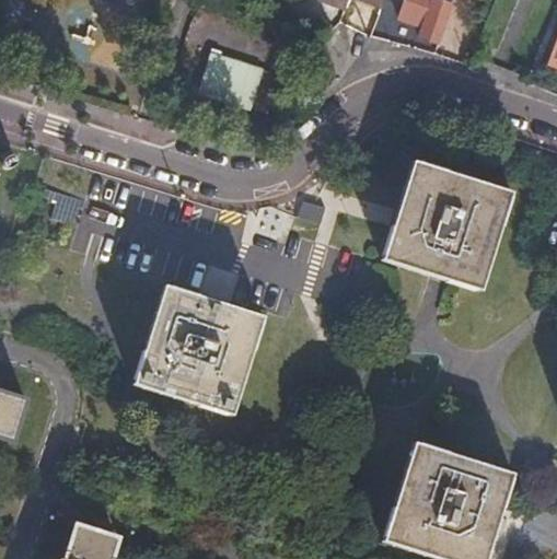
[(328,0),(350,9),(354,0),(328,0)]
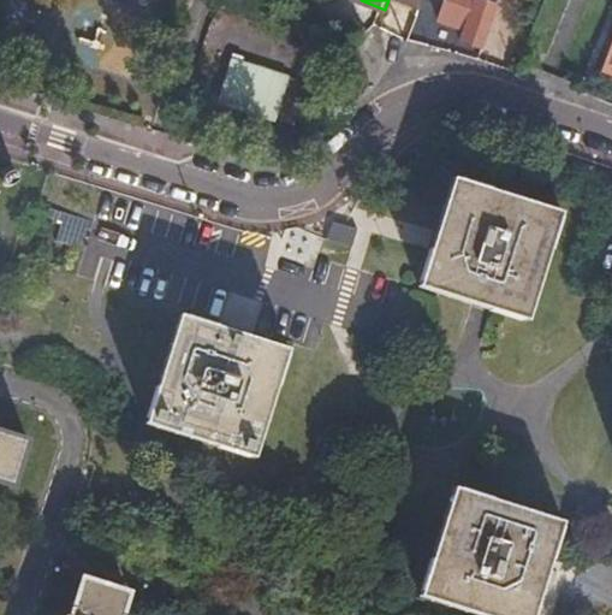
[(426,0),(425,4),(421,15),(438,21),(445,0),(426,0)]
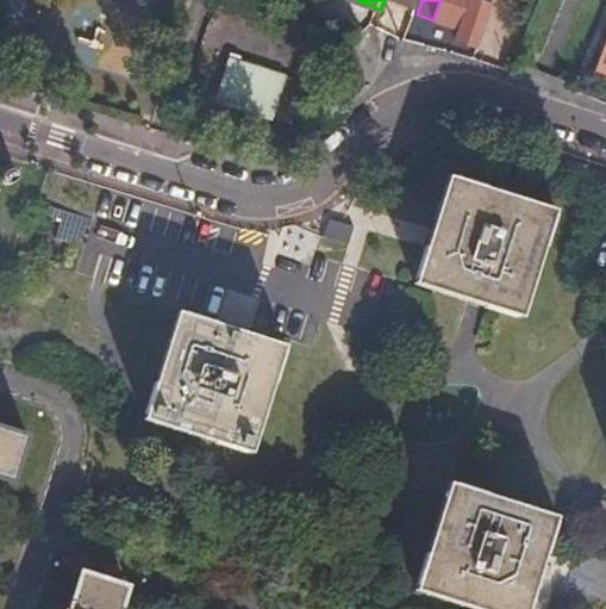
[(475,0),(462,38),(482,47),(499,0),(475,0)]
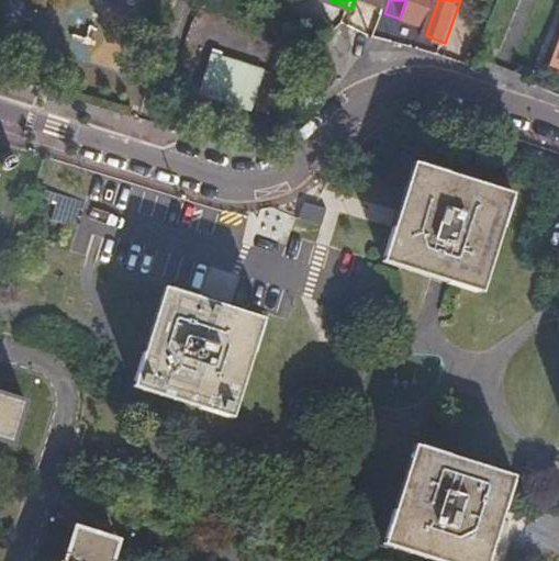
[(202,88),(272,110),(283,76),(214,53),(202,88)]
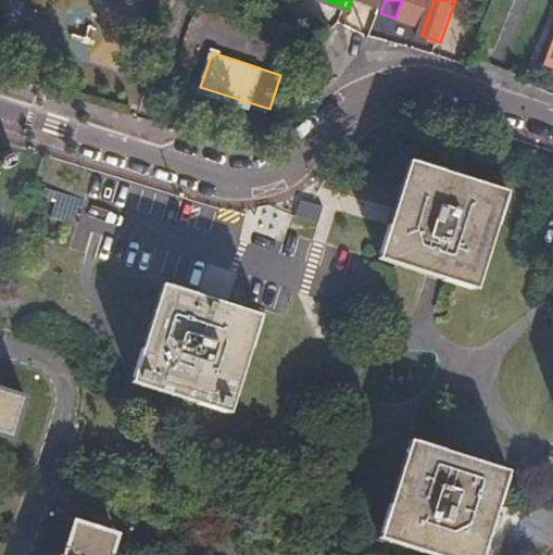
[(384,254),(481,286),(513,188),(414,155),(384,254)]
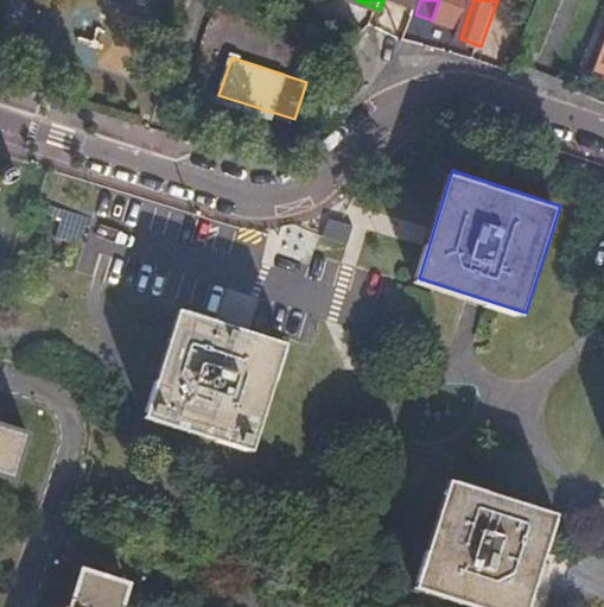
[(146,415),(256,450),(290,342),(180,307),(146,415)]
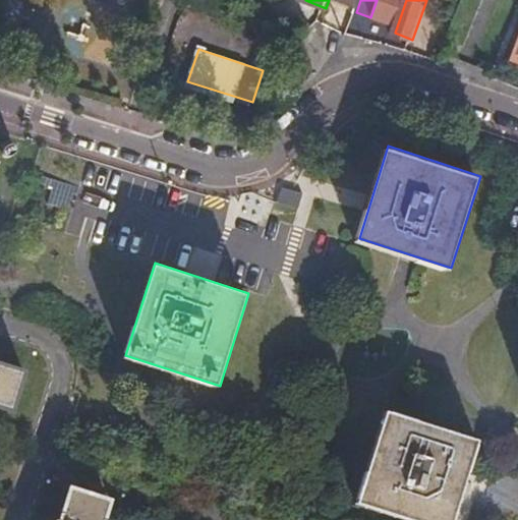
[(0,403),(17,409),(30,371),(0,362),(0,403)]
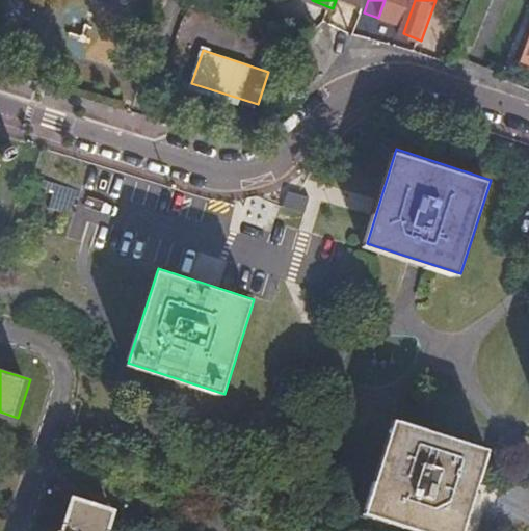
[(365,512),(420,530),(464,530),(492,449),(397,418),(365,512)]
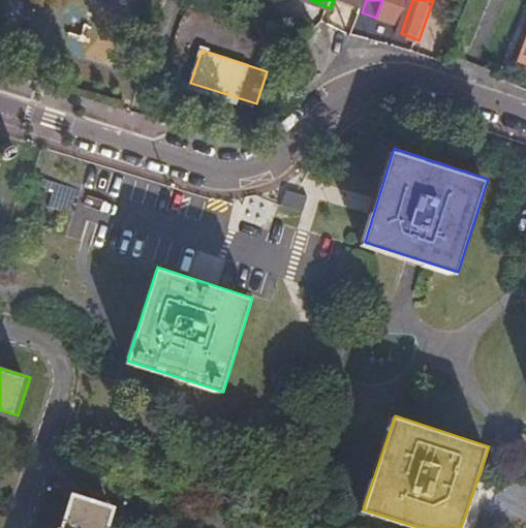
[(109,527),(115,507),(75,495),(64,527),(109,527)]
